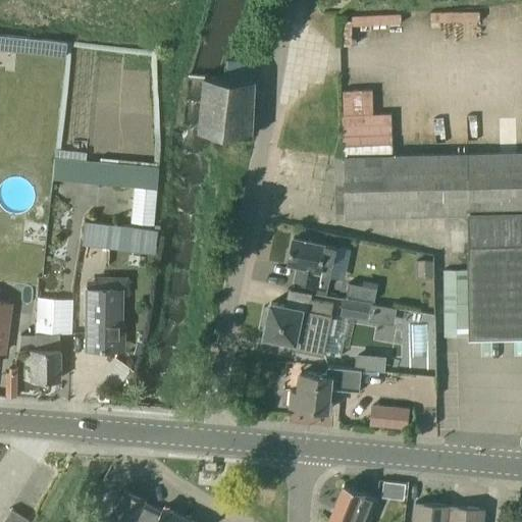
[(399,13),(352,15),(352,23),(400,22),(399,13)]
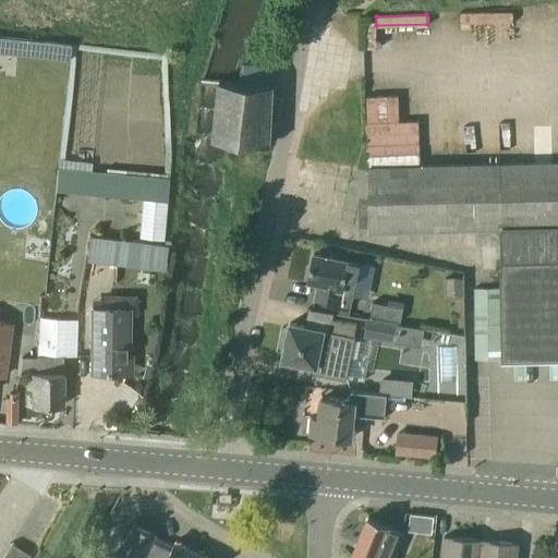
[(72,46),(0,37),(0,51),(71,60),(72,46)]
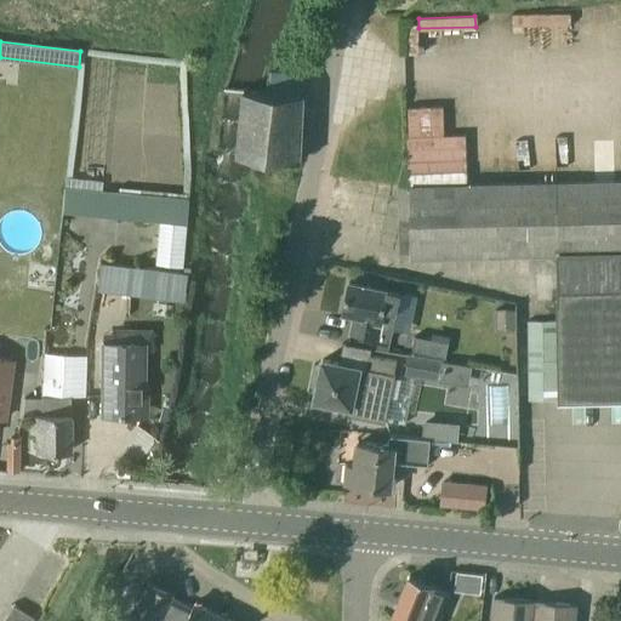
[(268,91),(305,93),(305,75),(269,73),(268,91)]
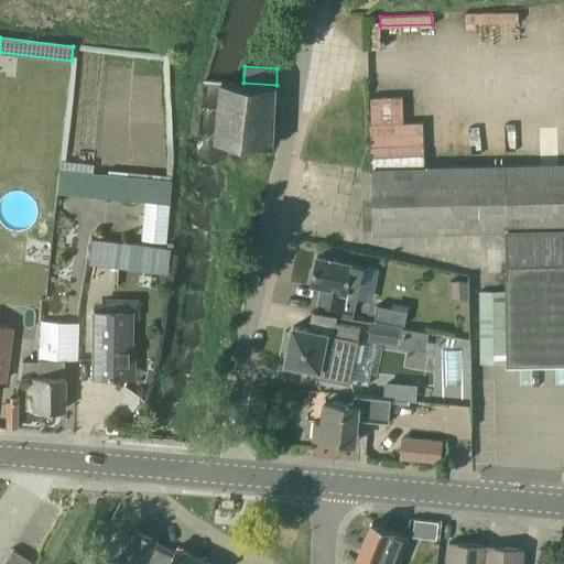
[(243,83),(235,83),(221,82),(216,140),(273,145),(277,85),(243,83)]
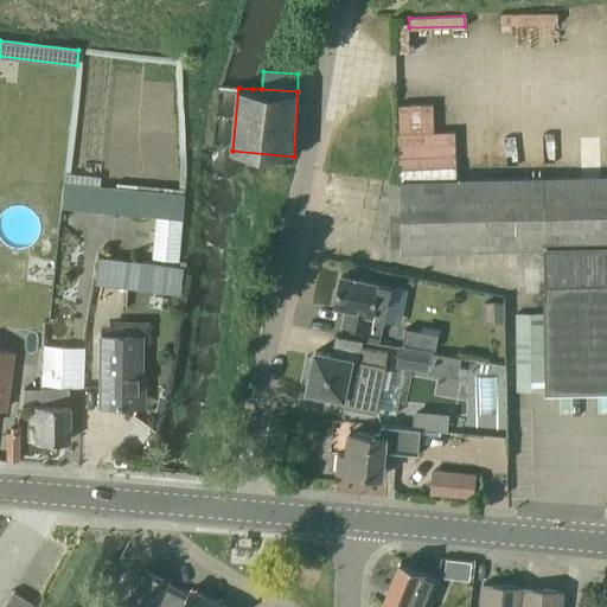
[(433,102),(396,103),(398,167),(455,165),(454,129),(434,131),(433,102)]
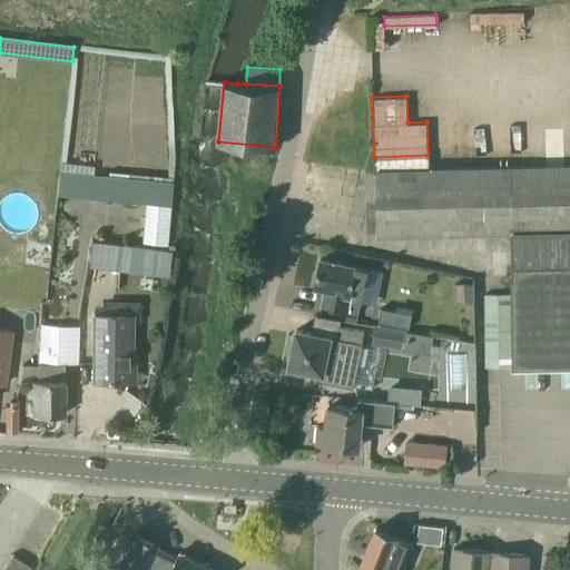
[(569,166),(376,170),(377,236),(511,235),(514,369),(569,367),(569,166)]
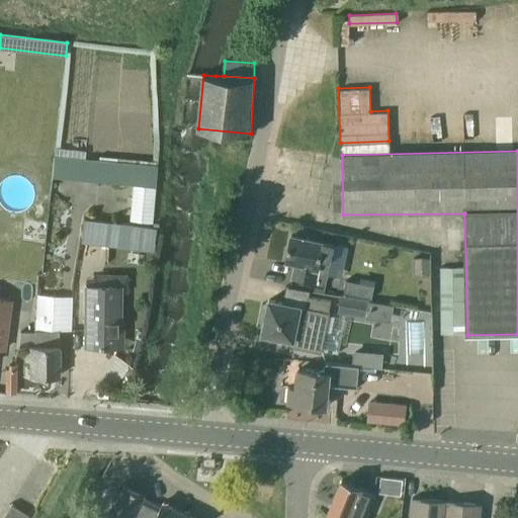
[(155,186),(157,166),(98,161),(96,181),(155,186)]
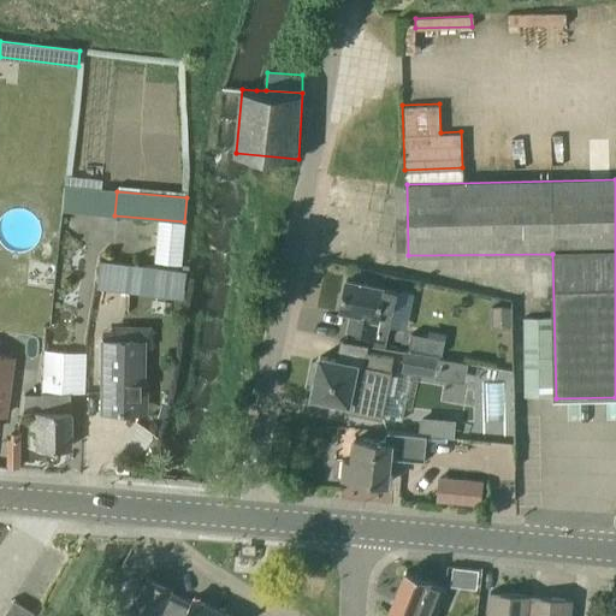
[(99,260),(96,283),(179,292),(182,268),(99,260)]
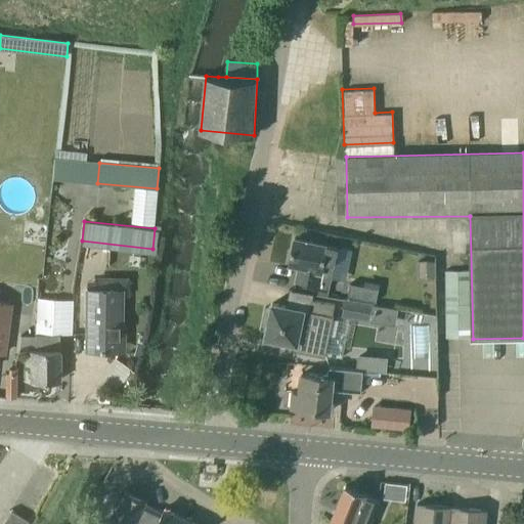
[(326,261),(331,245),(295,237),(290,263),(299,266),(296,281),(329,289),(335,263),(326,261)]
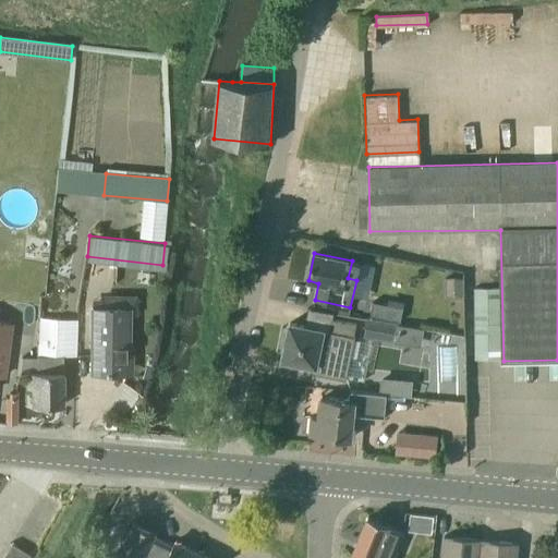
[(458,296),(458,295),(458,278),(458,277),(445,277),(445,296),(458,296)]
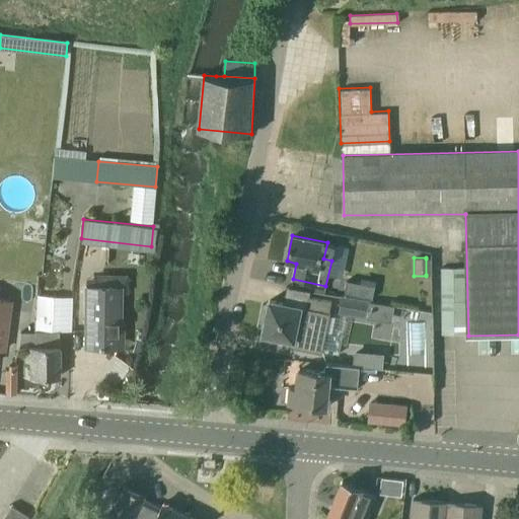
[(464,269),(441,269),(442,335),(465,335),(464,269)]
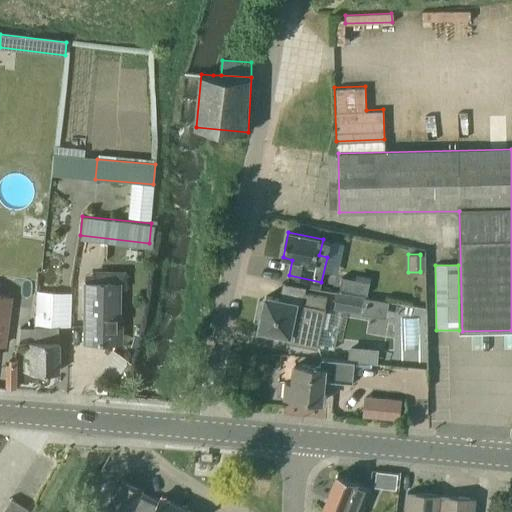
[(370,282),(355,279),(342,277),(339,290),(367,295),(370,282)]
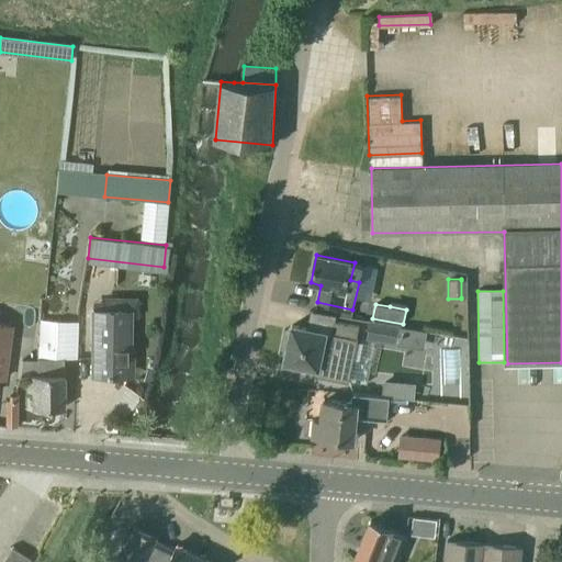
[(131,311),(92,310),(92,375),(125,375),(125,350),(130,350),(131,311)]
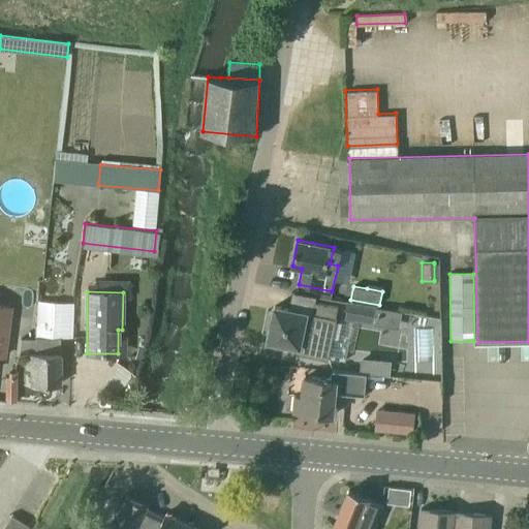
[(35,335),(72,336),(73,301),(36,300),(35,335)]
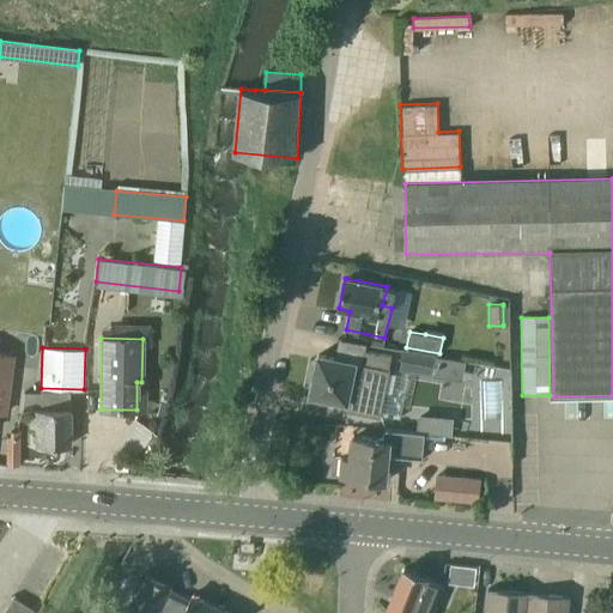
[(360,364),(343,360),(319,354),(314,377),(305,376),(303,393),(347,402),(346,408),(378,416),(392,356),(364,350),(360,364)]
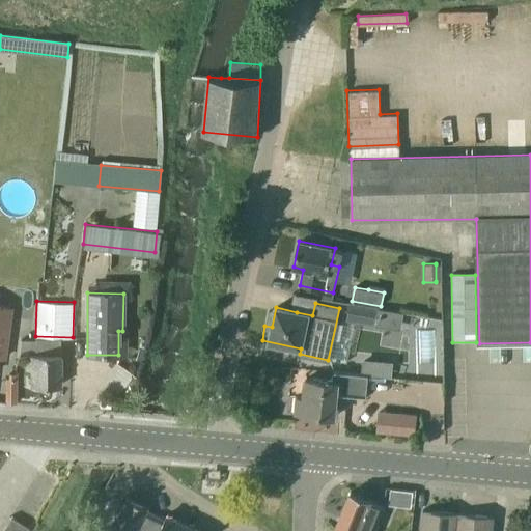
[(379,309),(350,304),(346,320),(375,326),(379,309)]
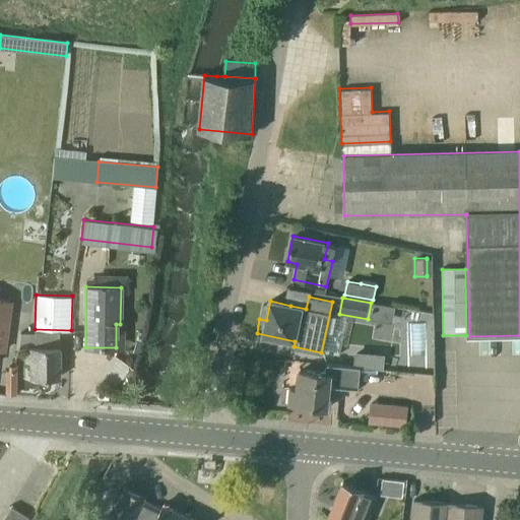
[(29,378),(59,378),(59,347),(48,346),(48,335),(18,334),(18,347),(24,347),(24,360),(30,361),(29,378)]
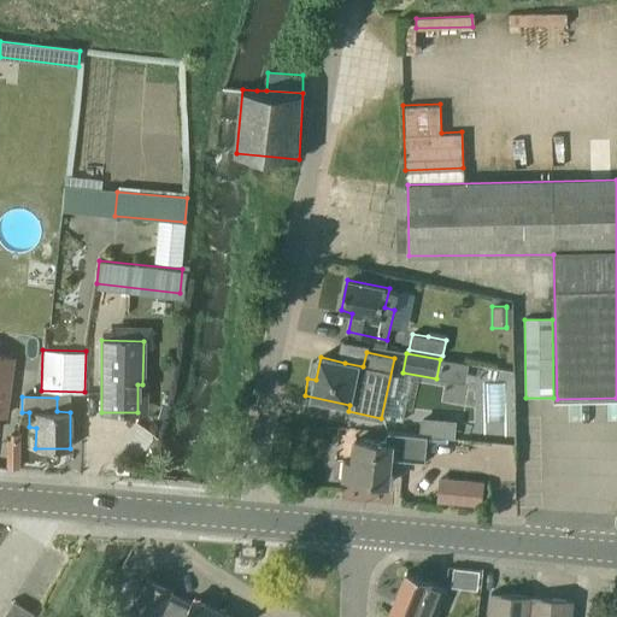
[(428,439),(445,440),(447,422),(422,419),(419,438),(428,439)]
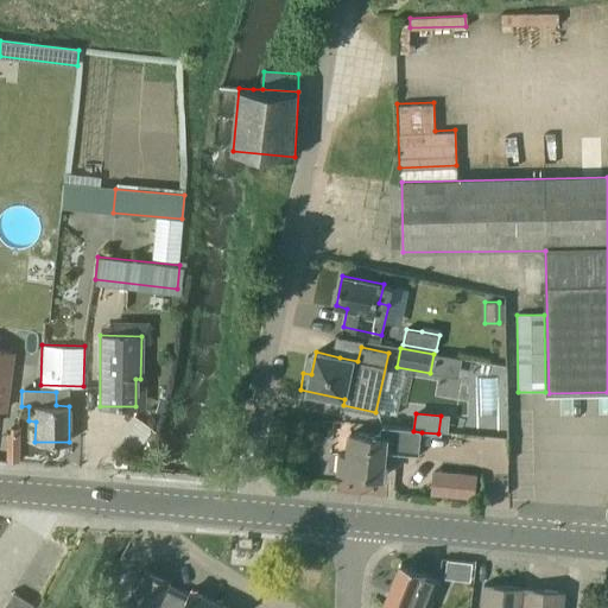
[(18,462),(20,428),(8,426),(6,461),(18,462)]
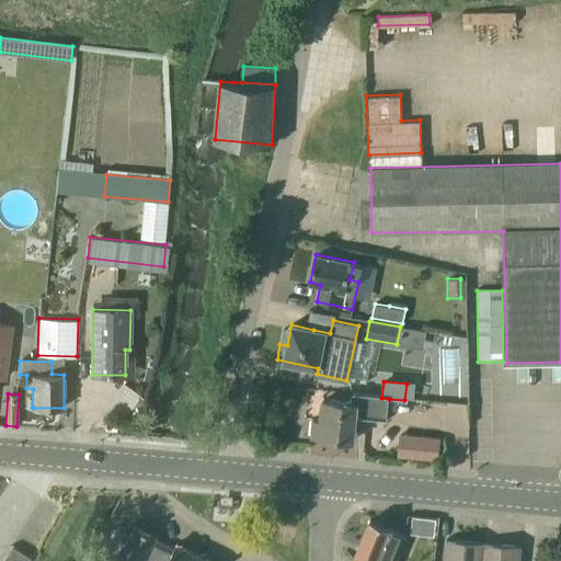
[(351,404),(344,403),(322,401),(320,420),(313,420),(312,436),(327,438),(327,441),(338,442),(338,439),(354,441),(356,418),(387,421),(389,399),(381,398),(352,395),(351,404)]
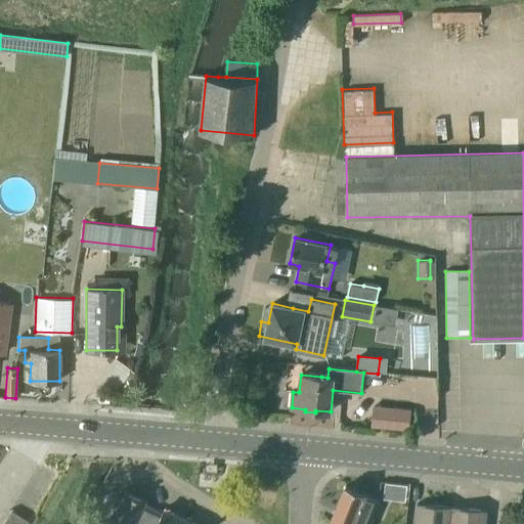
[(372,403),(368,425),(405,430),(408,408),(372,403)]
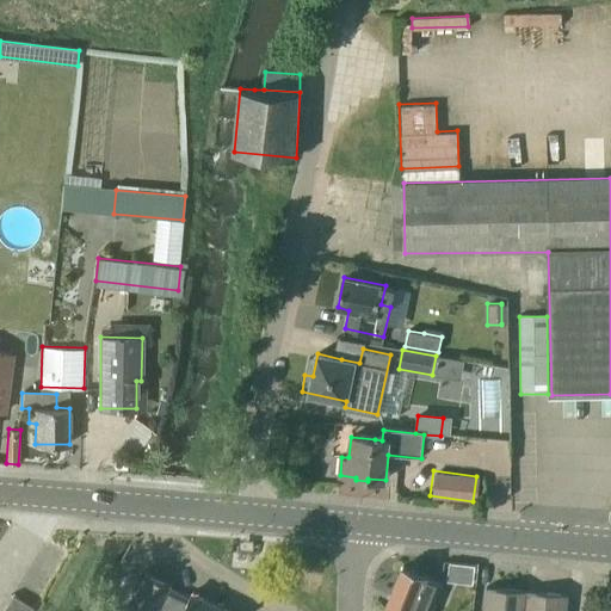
[(430,610),(442,582),(403,567),(386,610),(430,610)]
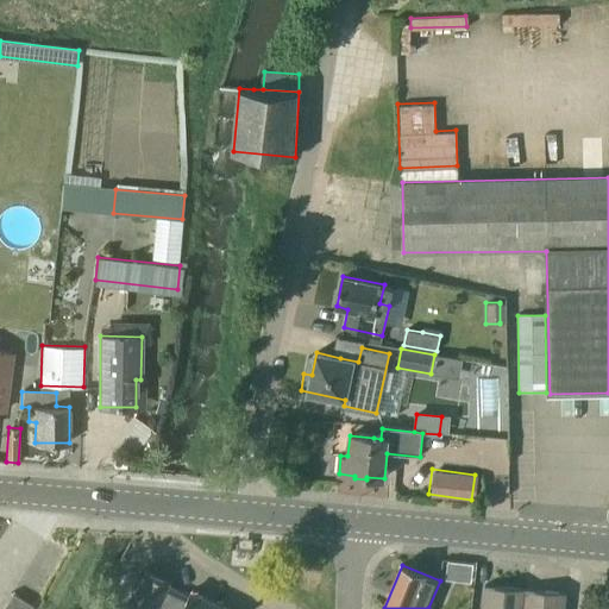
[(140,584),(129,608),(230,608),(190,591),(188,596),(168,588),(170,582),(145,572),(140,584)]
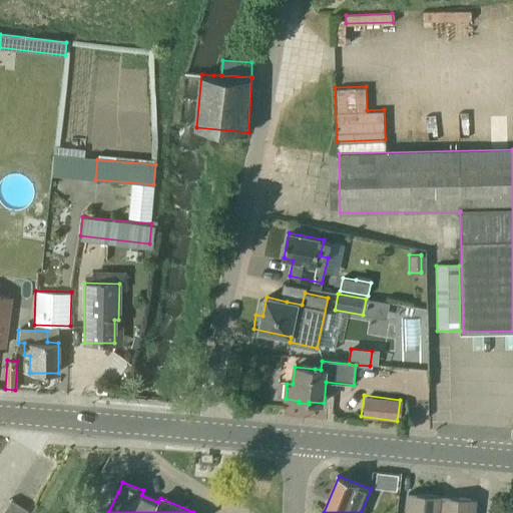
[(441,512),(443,496),(409,493),(405,512),(441,512)]
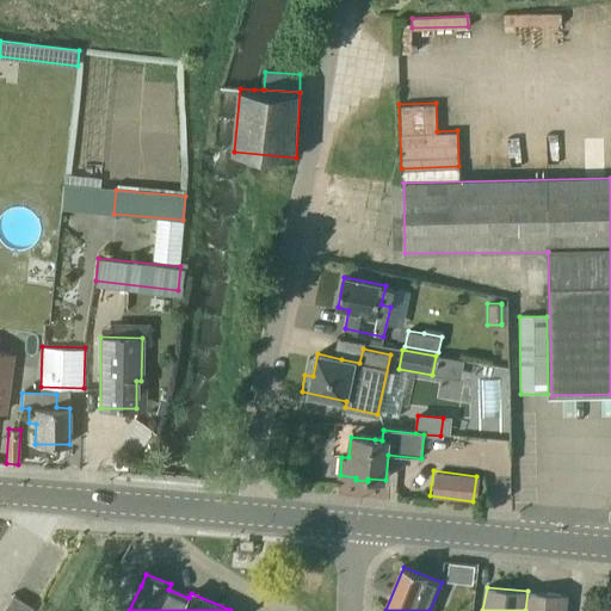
[(528,591),(525,610),(565,610),(567,594),(528,591)]
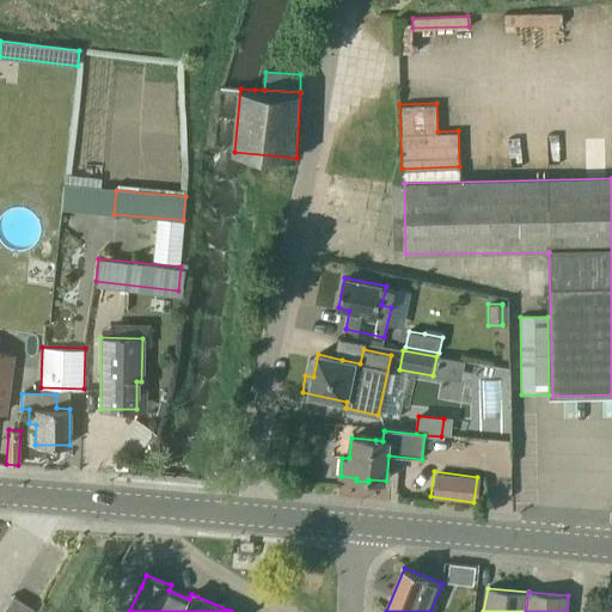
[(7,601),(4,611),(25,611),(26,605),(7,601)]
